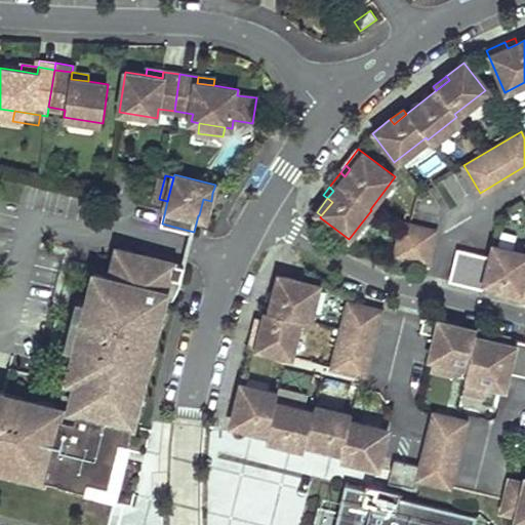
[(211,201),(203,199),(199,215),(207,217),(211,201)]
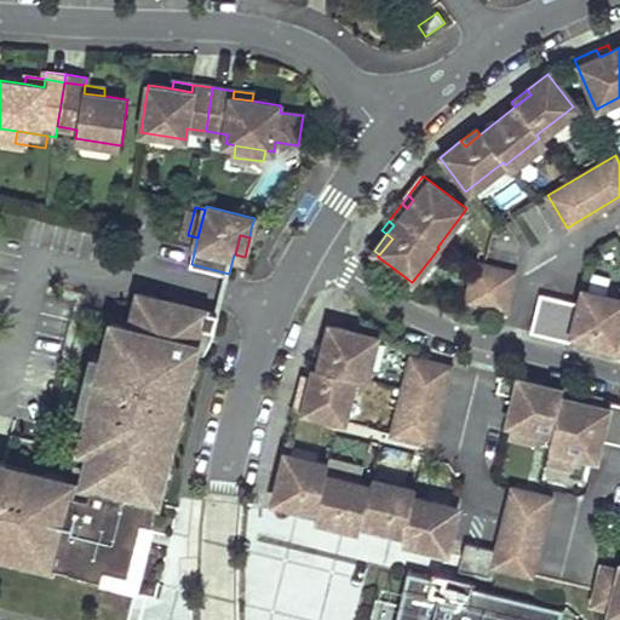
[(512,275),(475,265),(465,305),(503,315),(512,275)]
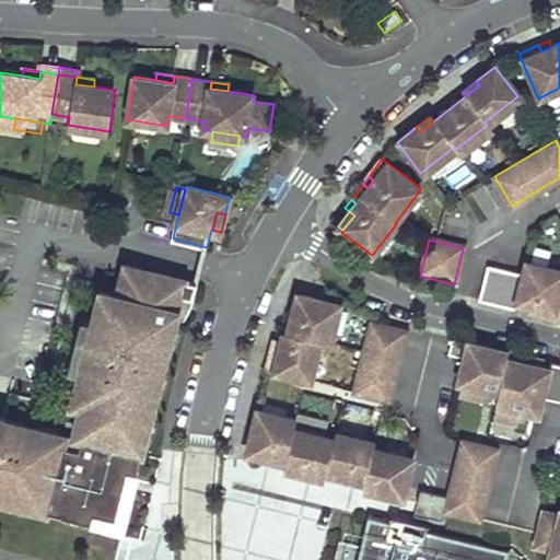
[(559,269),(526,261),(523,273),(488,265),(480,300),(514,308),(516,302),(555,312),(552,318),(559,319),(559,269)]
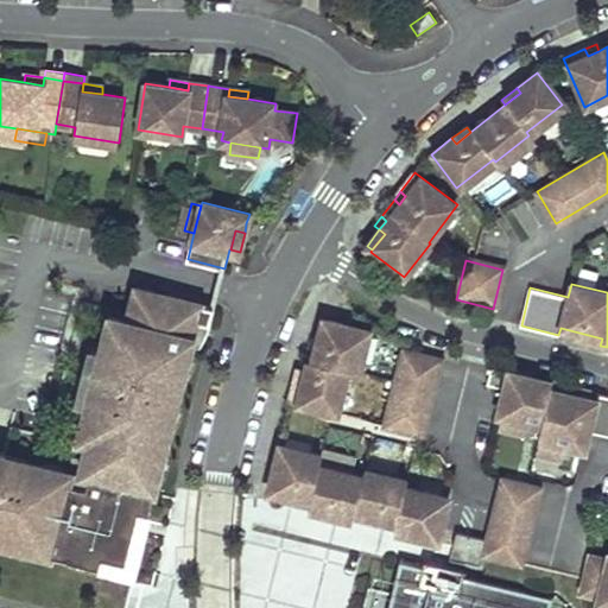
[(214,309),(138,289),(130,322),(111,317),(102,350),(88,407),(80,439),(89,442),(78,483),(69,481),(43,475),(45,464),(21,458),(21,460),(6,456),(6,455),(0,453),(0,540),(1,540),(2,536),(20,540),(19,545),(52,553),(52,552),(67,556),(67,557),(99,565),(101,555),(126,562),(139,510),(149,512),(154,493),(149,491),(157,457),(163,460),(170,428),(164,425),(169,406),(176,409),(183,377),(177,374),(182,355),(188,358),(192,341),(197,322),(210,325),(214,309)]
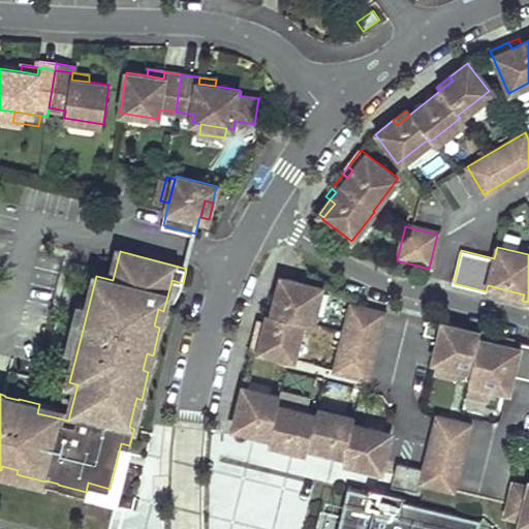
[(183,283),(172,280),(167,297),(179,300),(183,283)]
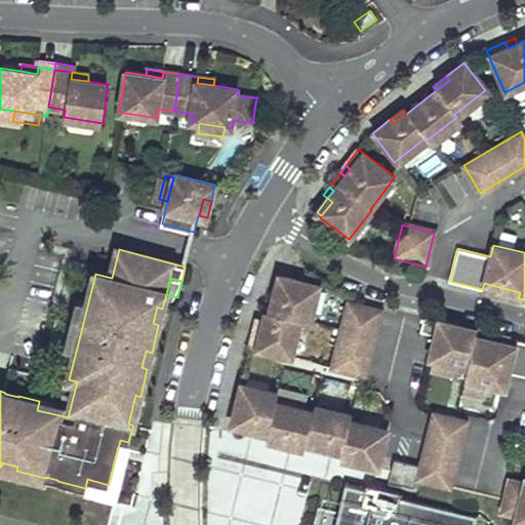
[(283,279),(277,278),(273,295),(278,297),(283,279)]
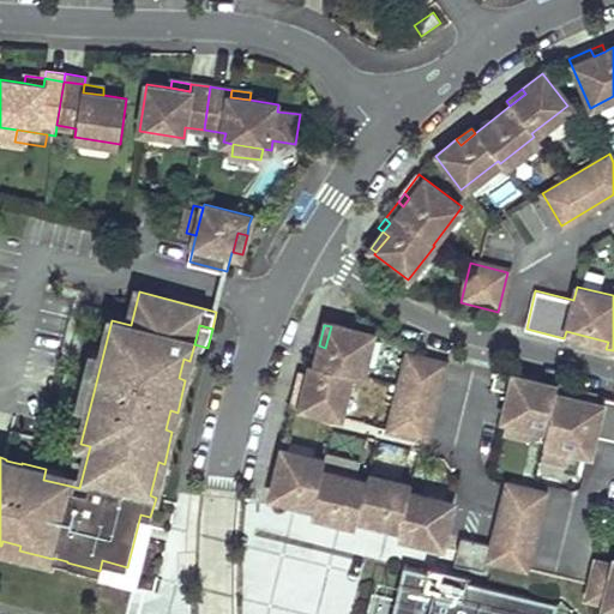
[(298,385),(292,409),(339,422),(351,377),(361,379),(372,336),(331,326),(325,348),(319,345),(313,367),(309,366),(307,378),(305,387),(298,385)]
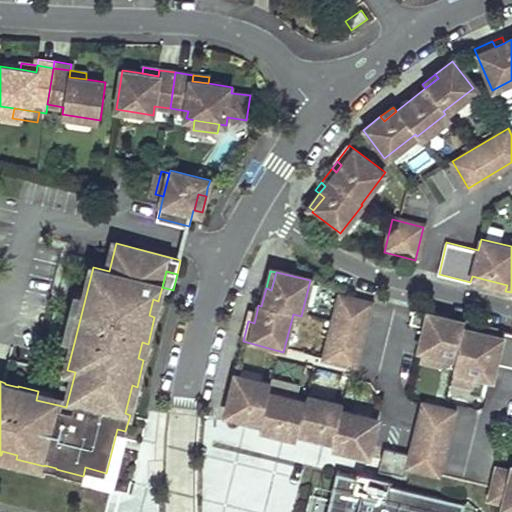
[(86,295),(76,292),(64,340),(74,343),(86,295)]
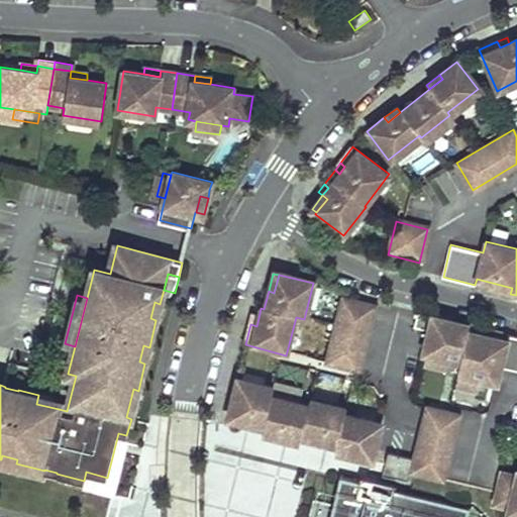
[(375,305),(343,298),(327,362),(358,370),(375,305)]
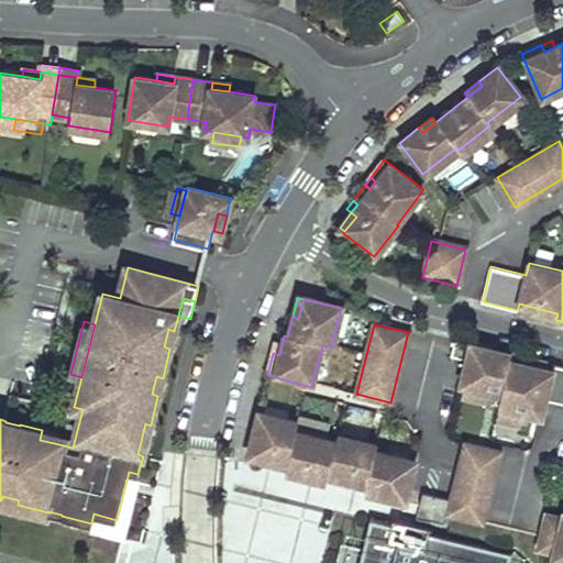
[(174,331),(168,329),(164,346),(169,349),(181,332),(174,331)]
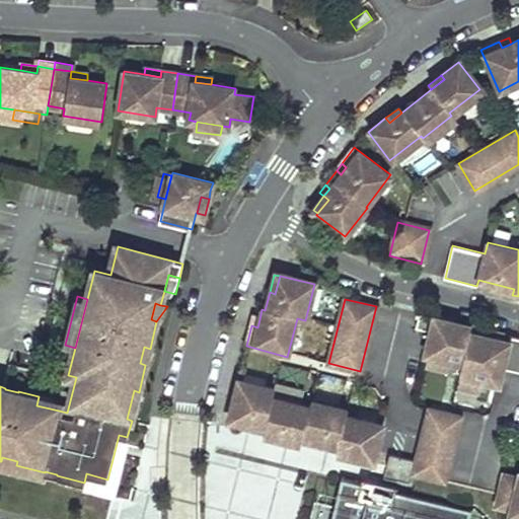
[(420,313),(417,324),(431,328),(426,351),(462,360),(459,372),(499,382),(503,367),(518,371),(518,338),(511,336),(509,342),(503,340),(492,338),(493,331),(470,326),(469,331),(453,327),(454,322),(420,313)]
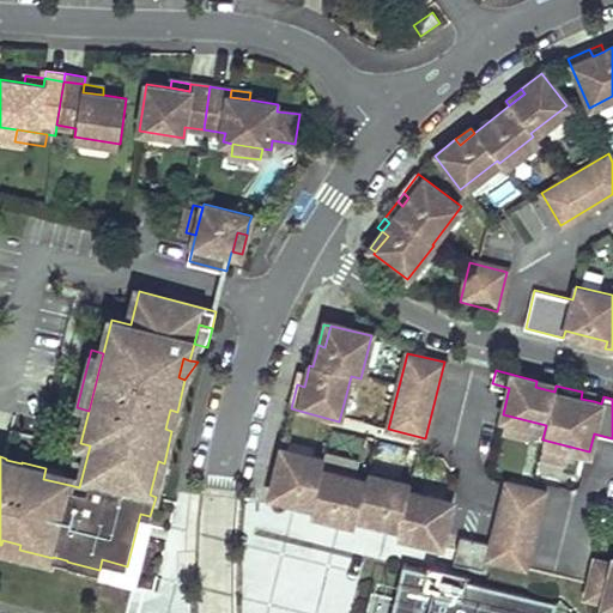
[(556,386),(536,381),(535,387),(554,392),(556,386)]
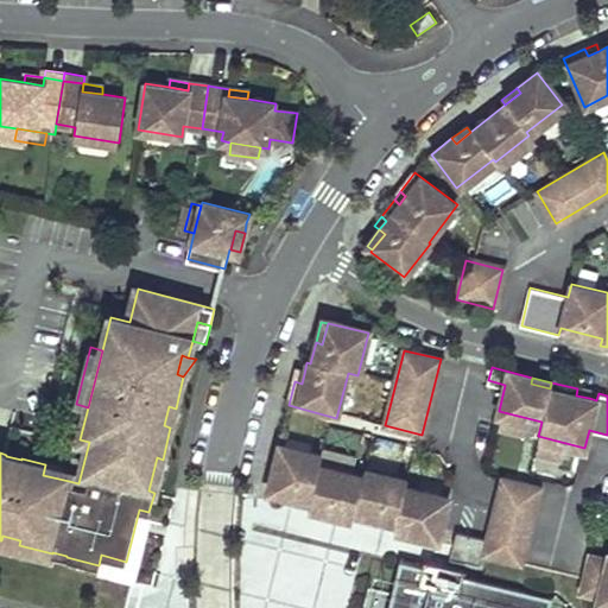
[(176,409),(169,406),(164,425),(170,428),(182,410),(176,409)]
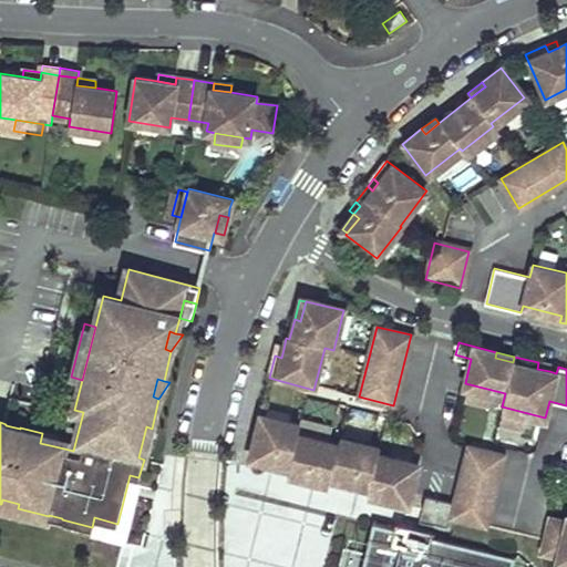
[(297,434),(300,424),(260,415),(250,453),(253,453),(271,459),(269,464),(289,468),(312,474),(311,481),(368,495),(369,488),(387,493),(385,498),(409,505),(419,464),(378,454),(380,447),(341,437),(339,444),(297,434)]
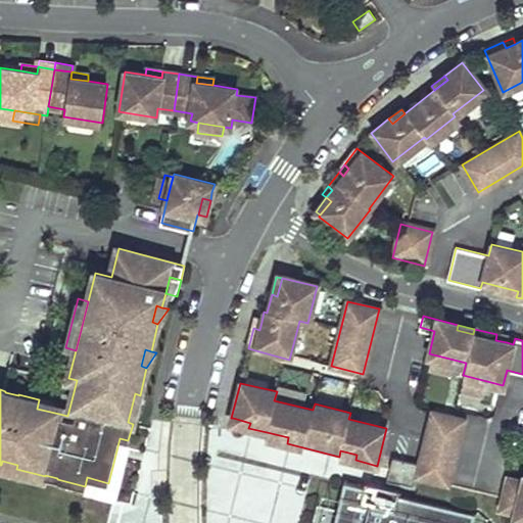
[(135,393),(128,422),(133,424),(146,396),(140,395),(135,393)]
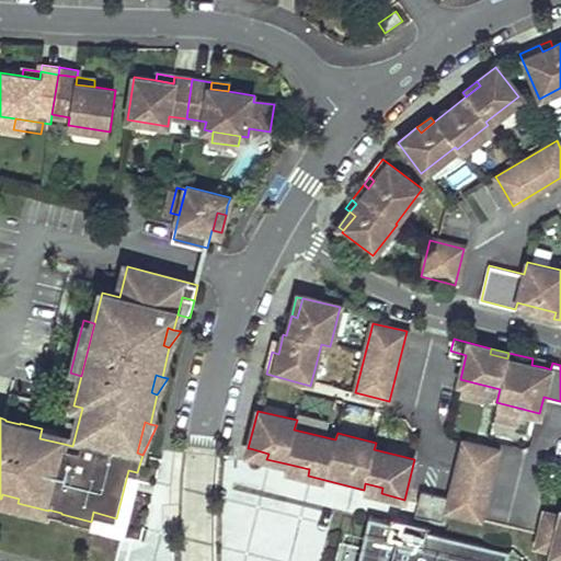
[(64,444),(66,435),(42,428),(39,438),(64,444)]
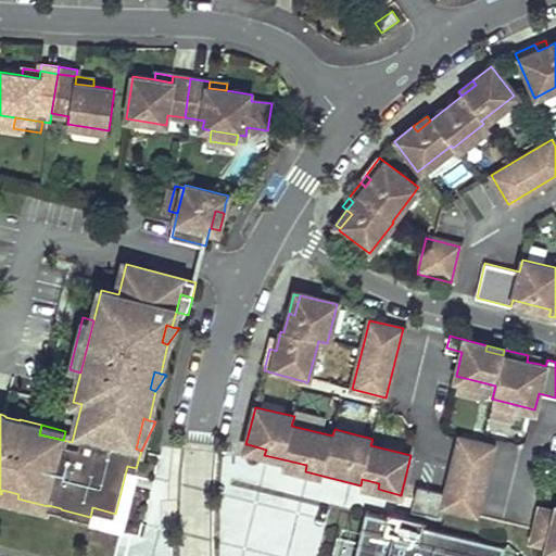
[(459,437),(445,493),(442,506),(477,515),(494,445),(459,437)]
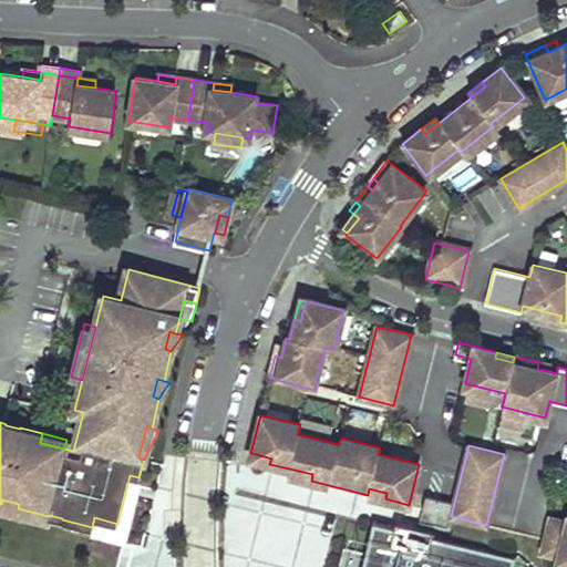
[(271,459),(253,453),(250,460),(269,464),(271,459)]
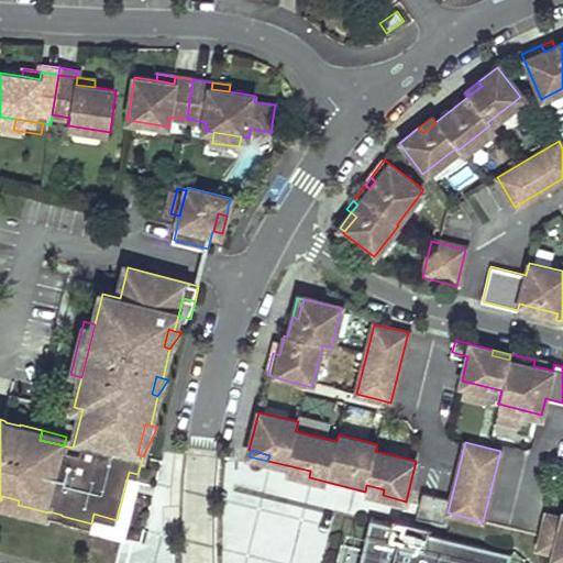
[(310,471),(287,465),(286,472),(309,477),(310,471)]
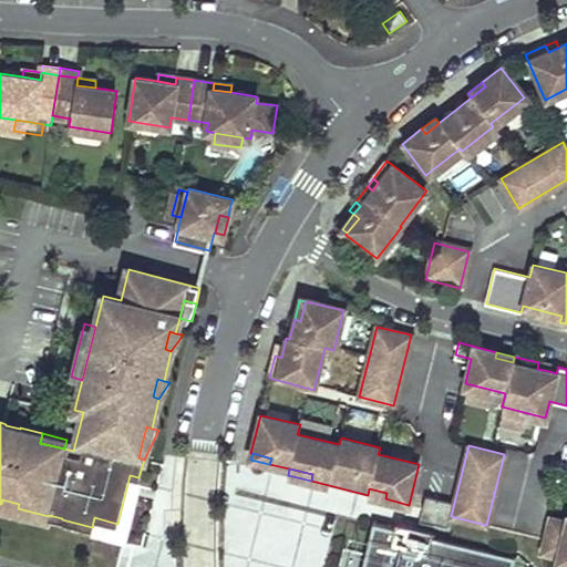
[(138,477),(130,475),(117,524),(94,517),(92,527),(124,536),(138,477)]
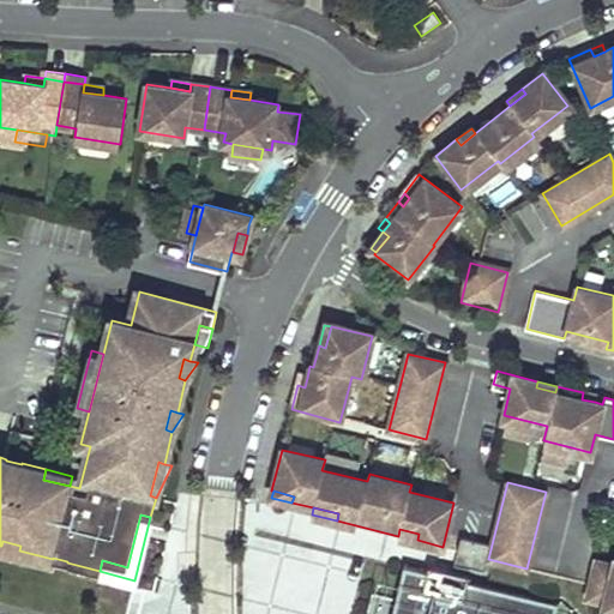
[(399,529),(398,536),(417,540),(419,534),(399,529)]
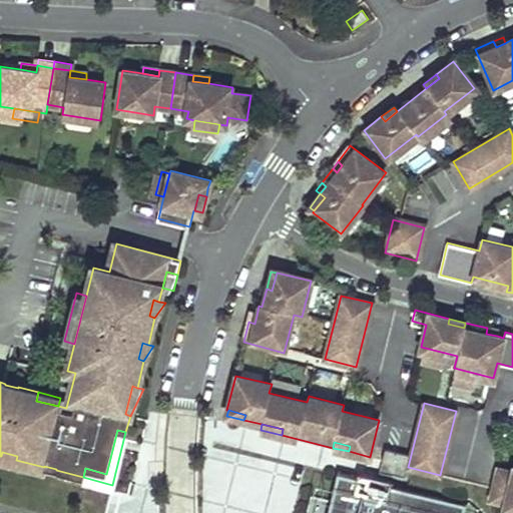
[(408,467),(411,455),(385,448),(382,461),(408,467)]
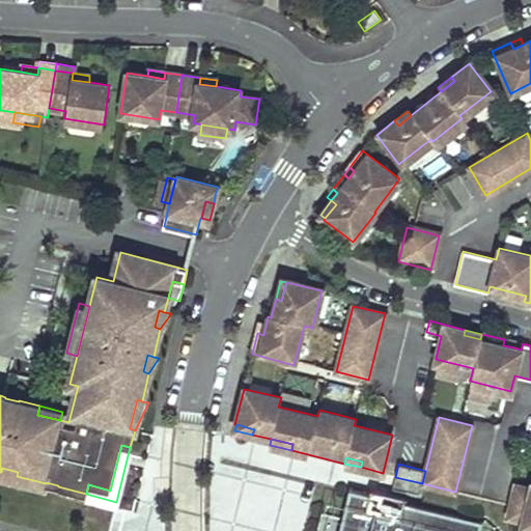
[(530,488),(516,485),(508,516),(523,520),(522,525),(530,527),(530,488)]
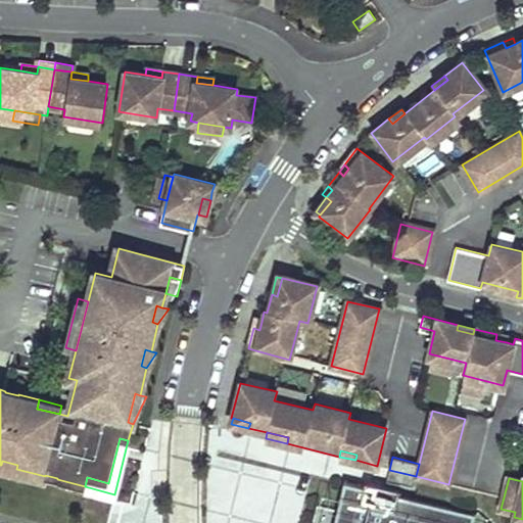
[(343,481),(332,522),(472,522),(474,514),(397,494),(398,490),(364,482),(363,486),(343,481)]
